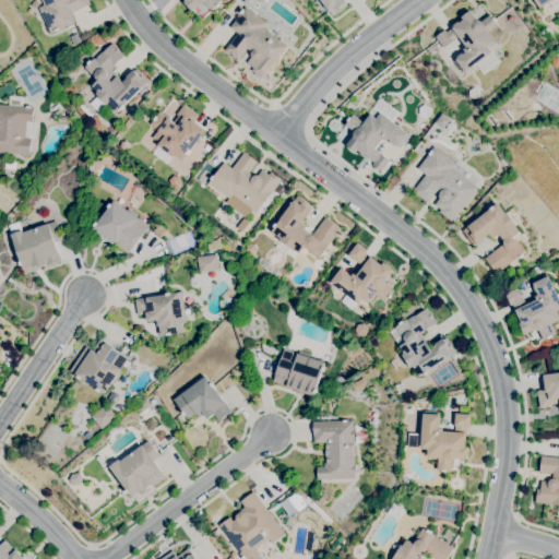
[(50,34),(38,8),(44,4),(42,0),(88,0),(91,4),(71,13),(75,22),(50,34)]
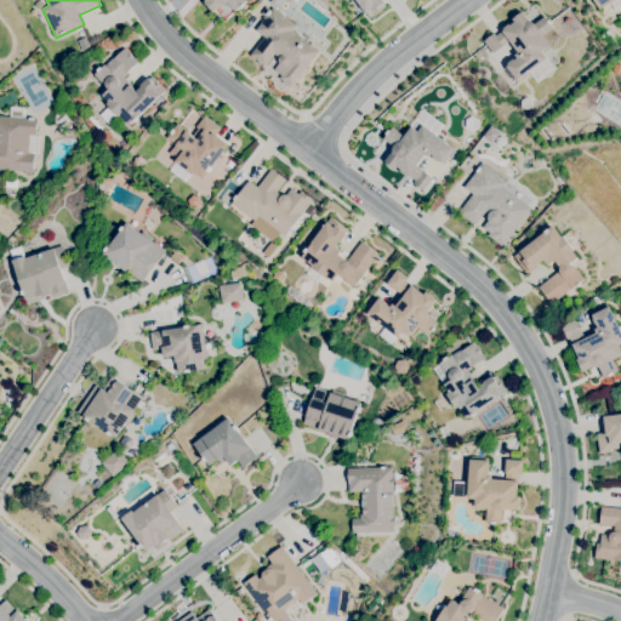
[(214,12),(204,1),(206,0),(248,0),(243,4),(244,5),(240,9),(239,7),(235,12),(226,3),(224,4),(222,4),(214,12)]
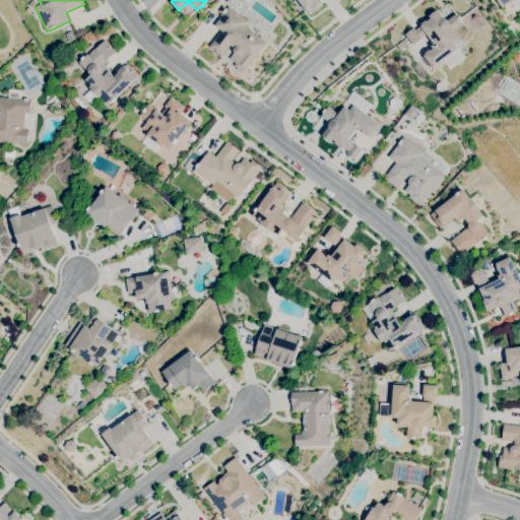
[(309,15),(306,11),(306,10),(298,0),(320,0),(322,2),(321,2),(323,5),(309,15)]
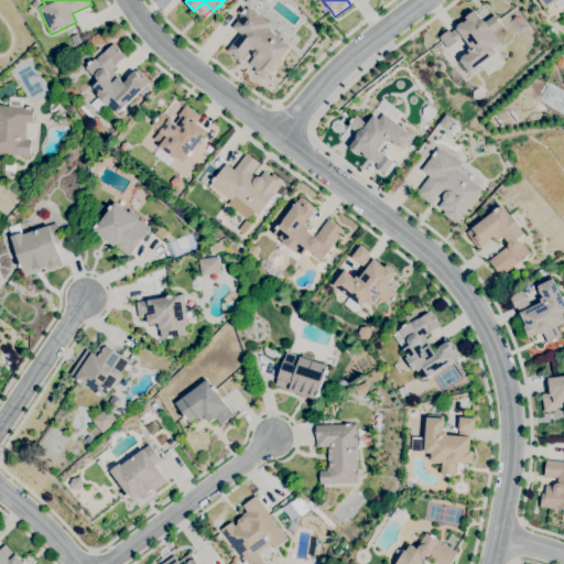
[(563,10),(561,12),(554,1),(544,8),(539,0),(563,0),(563,10)]
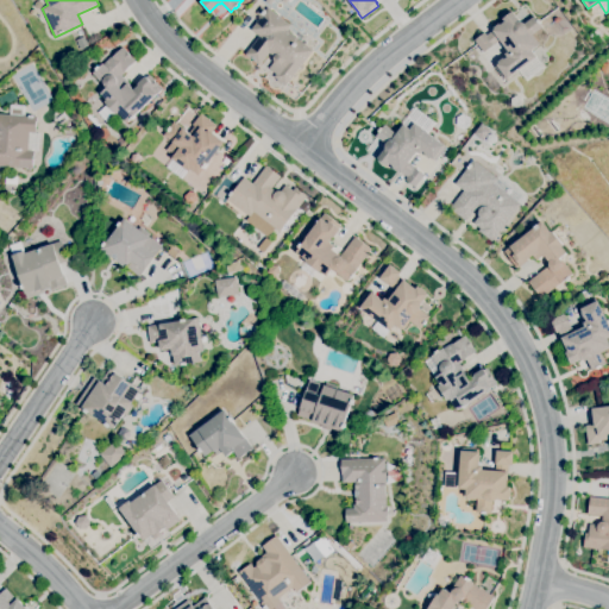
[(286,86),(282,83),(277,80),(274,76),(276,74),(269,68),(274,61),(272,60),(272,57),(274,56),(269,52),(259,64),(245,54),(259,36),(251,30),(261,17),(256,13),(261,7),(265,11),(268,7),(290,25),(287,31),(299,39),(305,32),(318,42),(312,50),(286,86)]
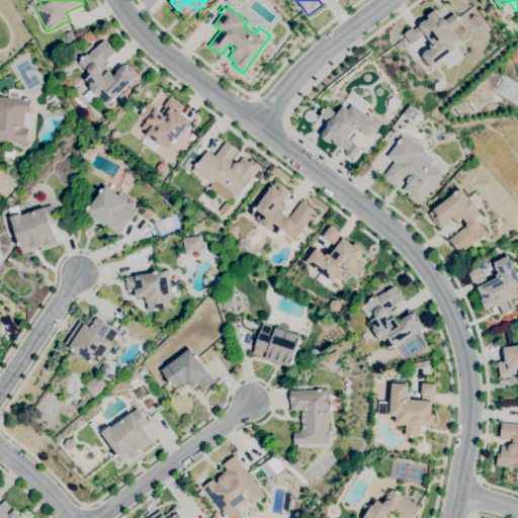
[(447,68),(440,59),(431,66),(423,56),(425,54),(424,53),(428,49),(429,51),(431,49),(429,46),(432,44),(425,34),(411,45),(403,33),(412,27),(413,29),(419,25),(420,24),(419,23),(424,19),(425,20),(429,18),(427,15),(435,9),(442,17),(443,17),(445,18),(446,19),(454,13),(456,16),(457,16),(460,19),(459,20),(461,23),(453,29),(459,37),(454,41),(454,40),(451,44),(455,49),(461,57),(447,68)]
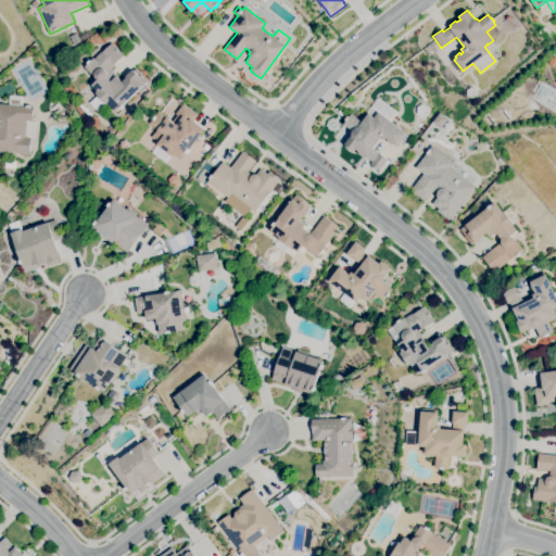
[(116,111),(109,102),(106,104),(105,103),(97,111),(90,103),(98,96),(96,93),(98,91),(91,85),(97,80),(85,66),(87,64),(86,63),(89,60),(90,61),(101,51),(102,52),(112,43),(123,55),(113,65),(113,66),(111,68),(122,80),(134,70),(147,84),(123,105),(124,106),(121,110),(119,109),(116,111)]
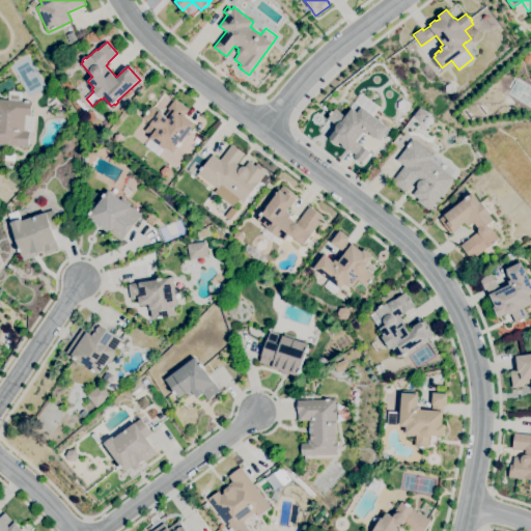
[(449,94),(445,91),(445,86),(449,83),(454,86),(454,91),(449,94)]
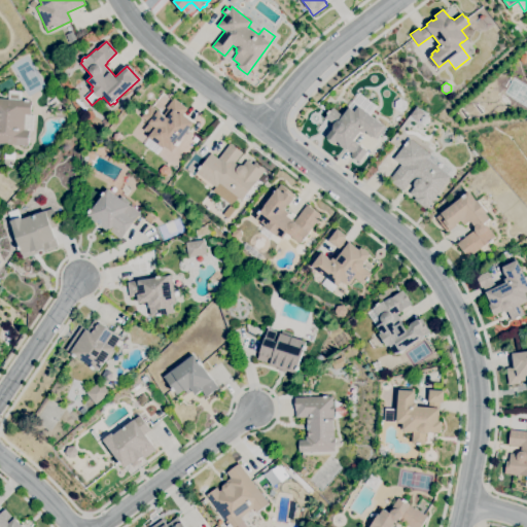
[(28,146),(0,143),(0,98),(8,99),(9,91),(22,92),(22,99),(25,99),(25,100),(29,100),(29,101),(32,101),(31,114),(34,115),(33,131),(29,131),(28,146)]
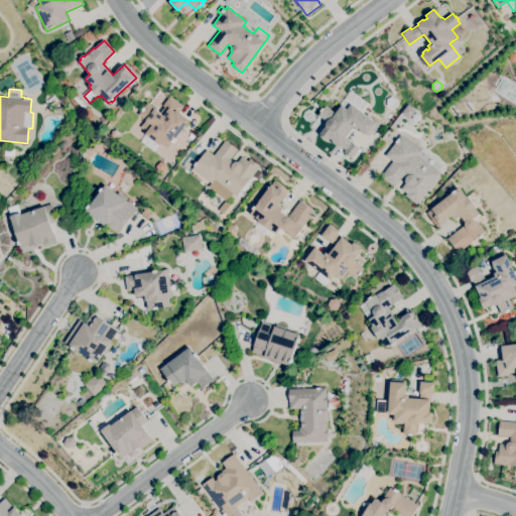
[(352,158),(344,152),(345,150),(340,145),(340,146),(338,144),(337,145),(333,142),(333,141),(330,138),(328,140),(318,133),(326,126),(326,124),(326,123),(326,122),(327,121),(318,115),(320,112),(320,111),(323,108),(323,109),(326,106),(334,112),(352,90),(369,105),(363,113),(376,124),(376,123),(378,125),(368,136),(366,135),(364,134),(364,135),(359,131),(360,130),(358,128),(356,130),(353,128),(346,137),(360,148),(352,158)]
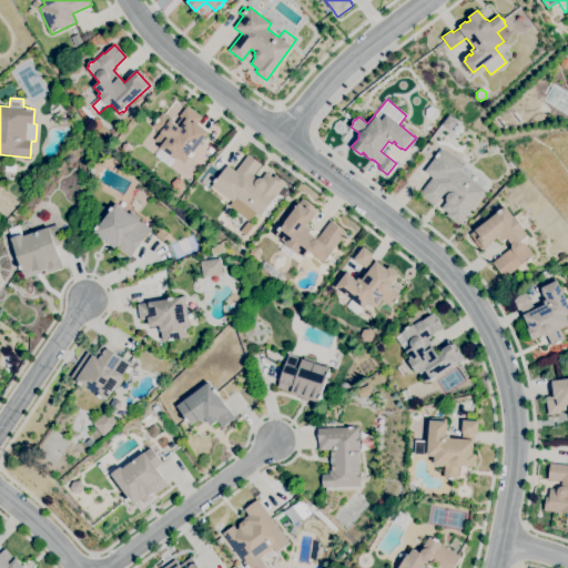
[(171,166),(155,155),(164,145),(159,141),(158,142),(155,140),(161,132),(152,127),(162,113),(176,124),(181,118),(180,117),(188,105),(202,117),(198,123),(209,132),(193,153),(191,158),(190,158),(185,163),(178,158),(171,166)]
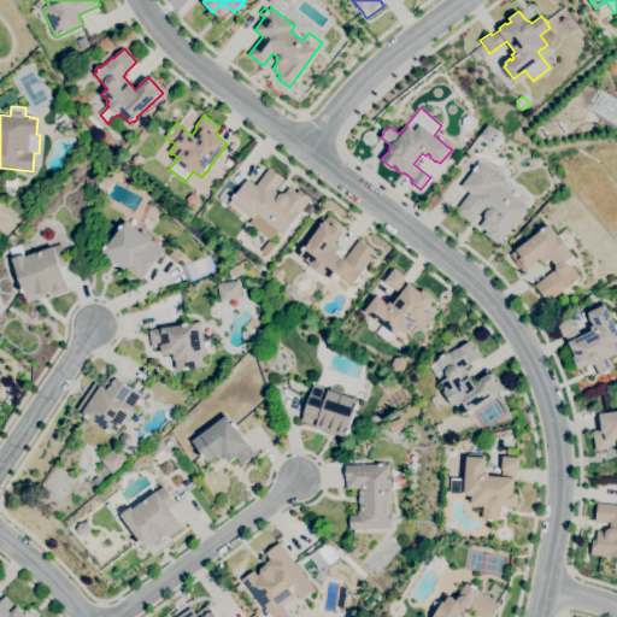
[(469,131),(462,127),(462,119),(469,115),(476,119),(476,127),(469,131)]
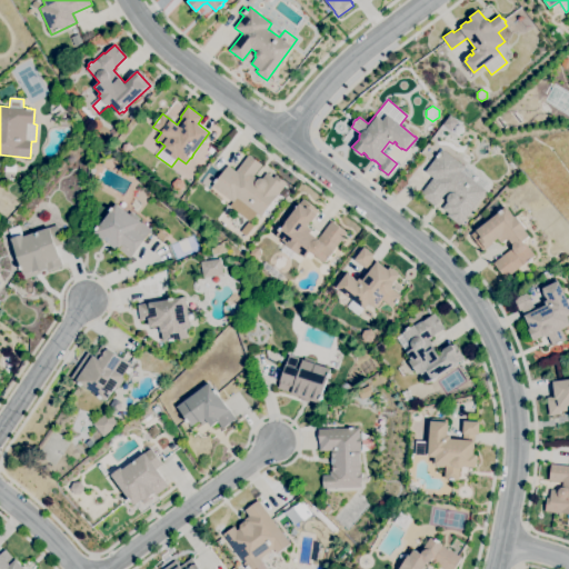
[(92,120),(81,109),(83,107),(95,118),(92,120)]
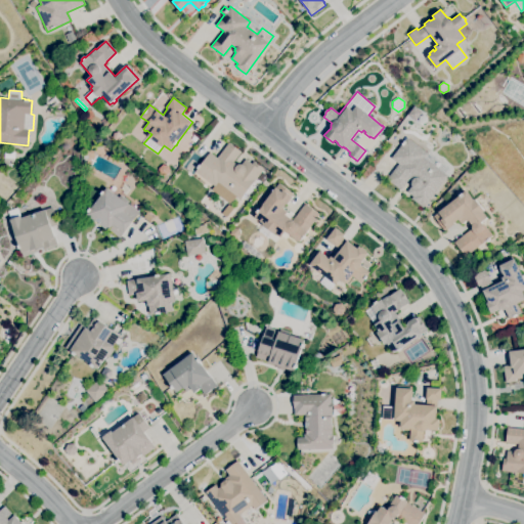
[(423,124),(419,121),(420,117),(424,115),(428,118),(427,123),(423,124)]
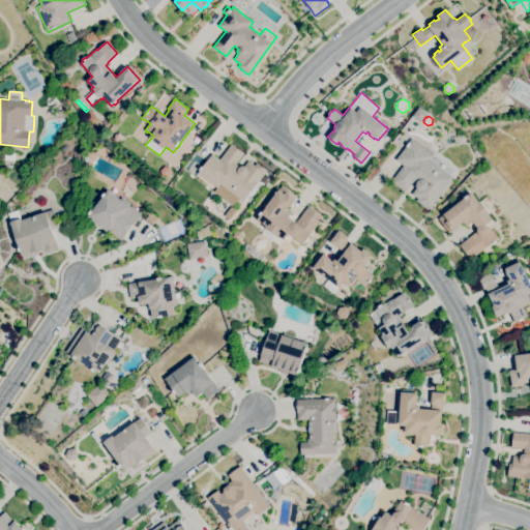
[(117,142),(114,139),(115,135),(119,134),(122,136),(121,141),(117,142)]
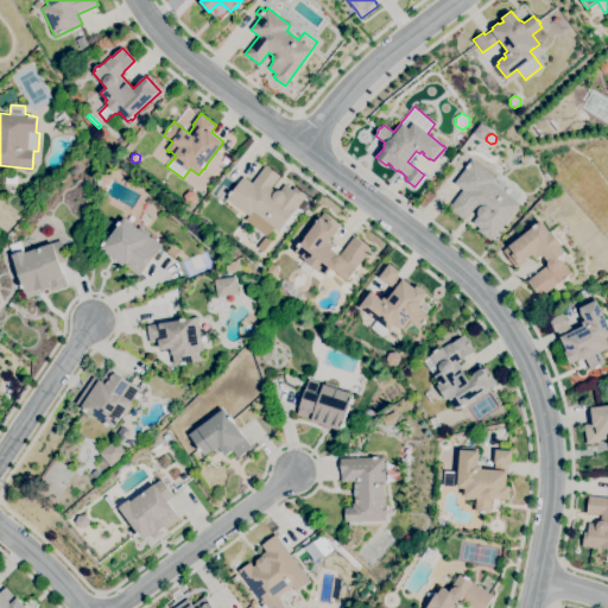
[(492,241),(477,230),(479,228),(473,222),(477,215),(477,214),(477,213),(477,211),(475,209),(466,221),(449,208),(462,190),(454,183),(466,168),(473,158),(498,178),(494,183),(520,203),(492,241)]
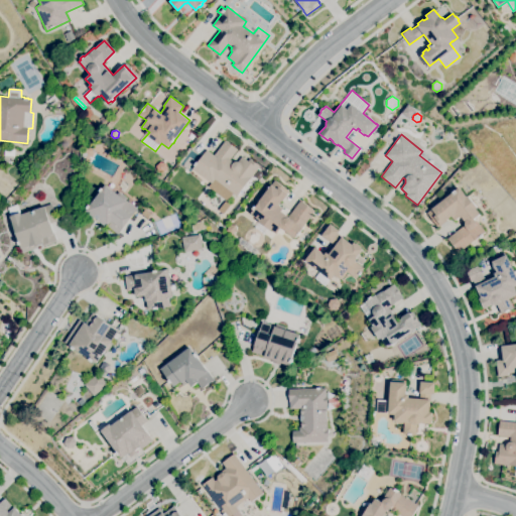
[(238,161),(242,156),(248,161),(250,159),(260,166),(237,197),(215,178),(212,183),(192,168),(195,166),(194,165),(196,162),(197,162),(207,150),(214,155),(226,140),(238,149),(230,159),(233,162),(234,162),(235,162),(236,161),(237,161),(238,161)]
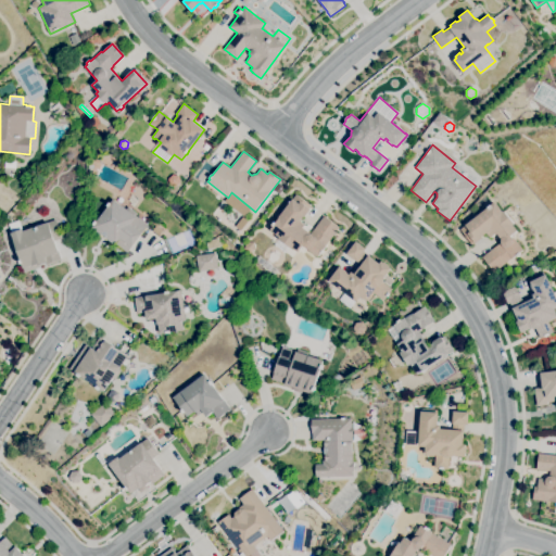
[(15,168),(4,167),(5,160),(16,161),(15,168)]
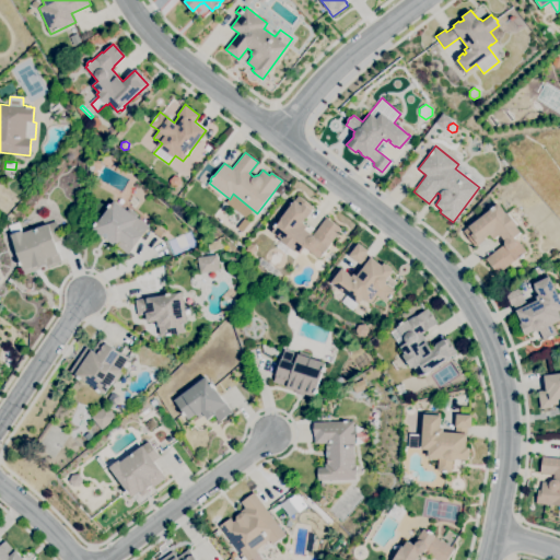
[(135,208),(131,206),(132,203),(129,201),(132,196),(139,202),(135,208)]
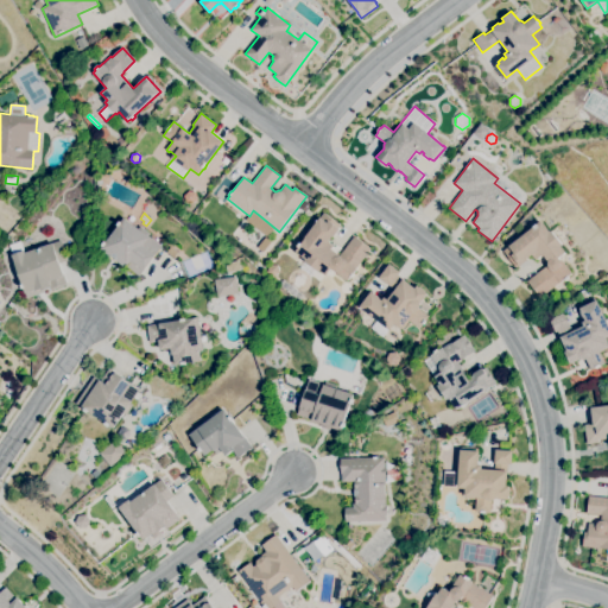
[(347,282),(331,268),(325,276),(320,271),(318,272),(317,271),(312,277),(301,267),(305,260),(295,252),(298,247),(297,246),(299,244),(301,244),(304,240),(303,239),(322,215),(340,229),(333,238),(331,236),(328,241),(334,246),(331,248),(340,255),(354,236),(371,249),(355,268),(356,270),(353,273),(355,274),(352,278),(350,277),(347,282)]
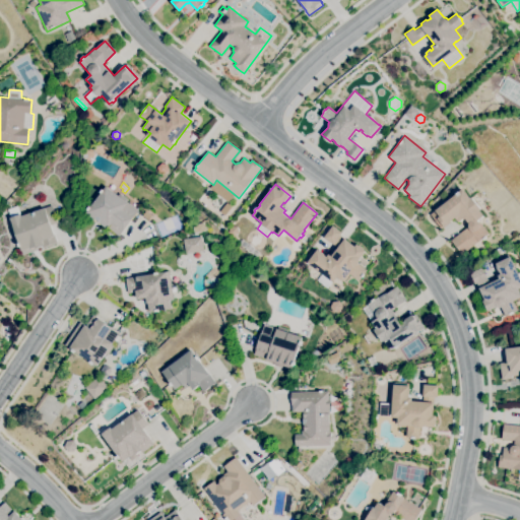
[(119,236),(102,222),(100,224),(93,219),(86,213),(87,210),(89,206),(90,207),(101,193),(101,192),(103,189),(104,190),(106,187),(138,211),(119,236)]
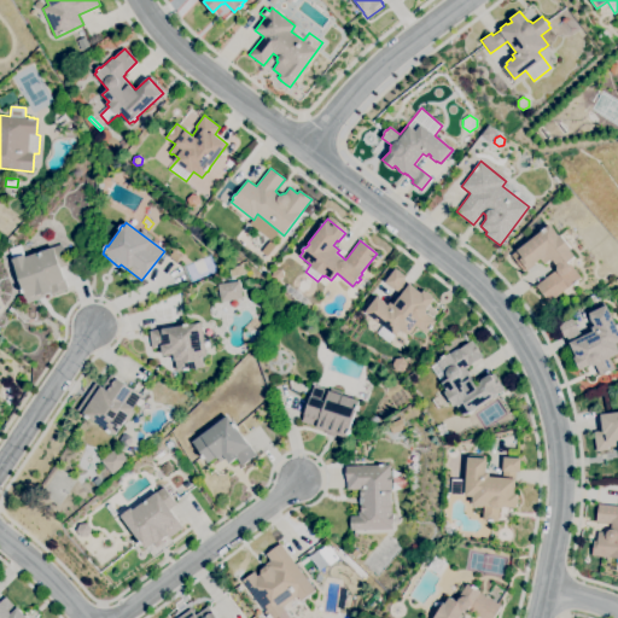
[(549,303),(535,286),(557,269),(557,267),(557,266),(552,258),(544,263),(541,258),(535,263),(536,264),(528,270),(523,264),(520,267),(511,255),(517,250),(542,231),(544,227),(546,228),(549,225),(558,235),(559,234),(571,249),(570,250),(575,256),(567,262),(581,278),(577,281),(578,283),(575,285),(573,284),(569,287),(549,303)]
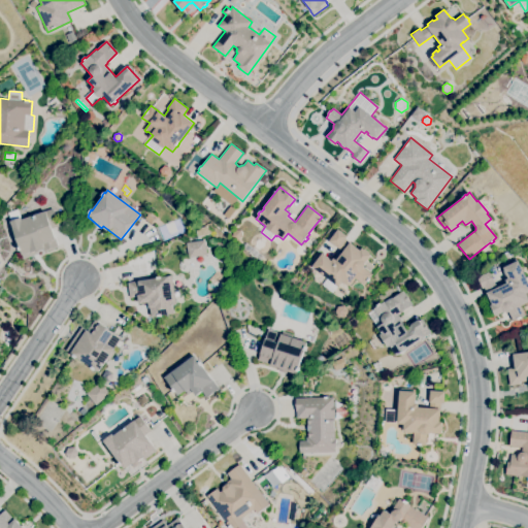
[(64,216),(62,211),(73,207),(74,211),(64,216)]
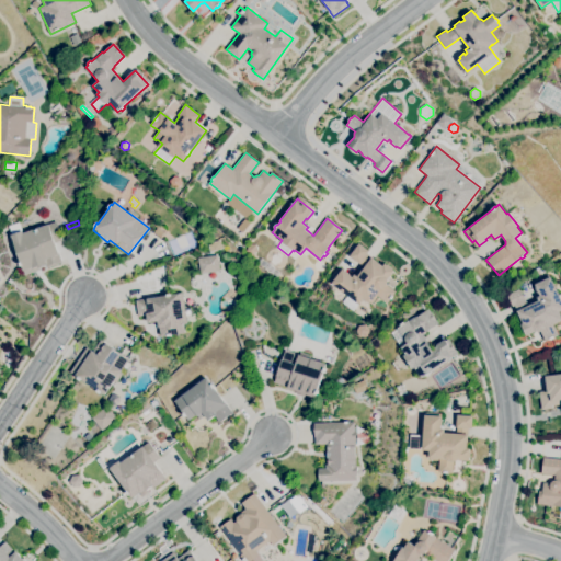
[(25,275),(23,271),(8,226),(19,221),(23,233),(56,221),(63,240),(55,243),(63,263),(47,268),(45,264),(39,266),(41,270),(25,275)]
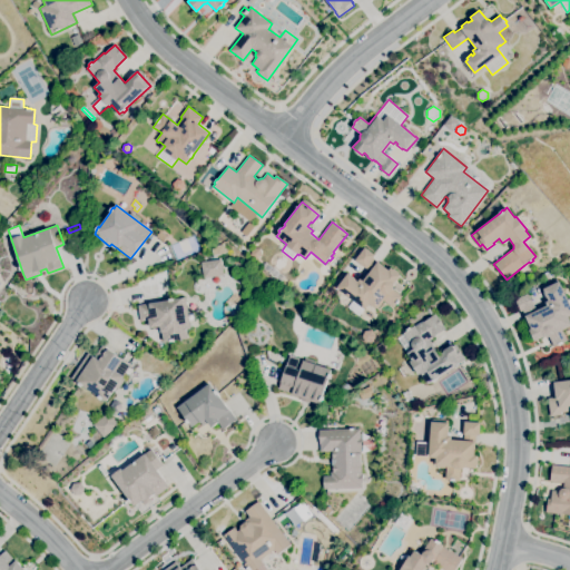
[(163,242),(156,237),(159,232),(166,236),(163,242)]
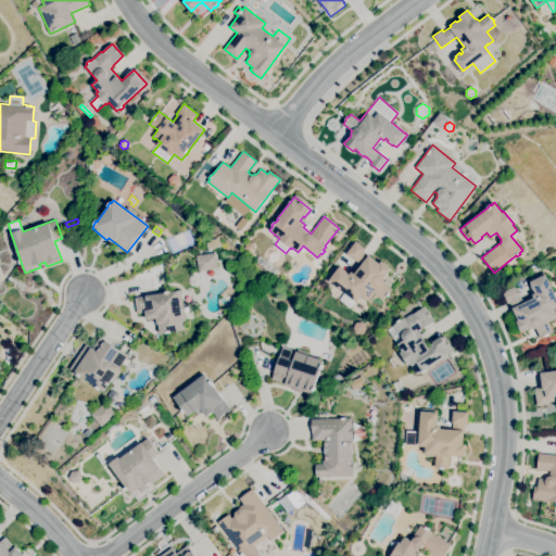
[(350,308),(339,300),(344,293),(329,281),(339,267),(342,269),(342,268),(346,272),(346,273),(349,275),(351,273),(354,275),(361,265),(346,254),(356,241),(366,249),(364,252),(379,264),(381,262),(383,263),(389,266),(389,267),(391,268),(383,278),(383,279),(384,280),(383,280),(383,281),(383,282),(392,289),(389,293),(390,293),(387,297),(383,300),(375,293),(368,302),(359,295),(350,308)]
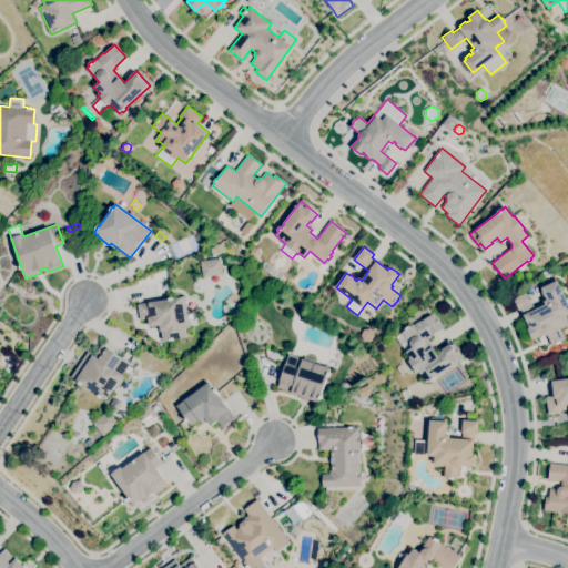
[(255,259),(250,254),(252,247),(260,247),(262,254),(255,259)]
